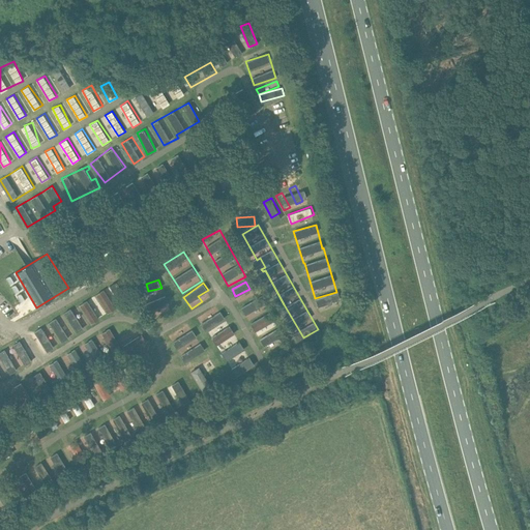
[(105,315),(120,303),(110,288),(94,299),(105,315)]
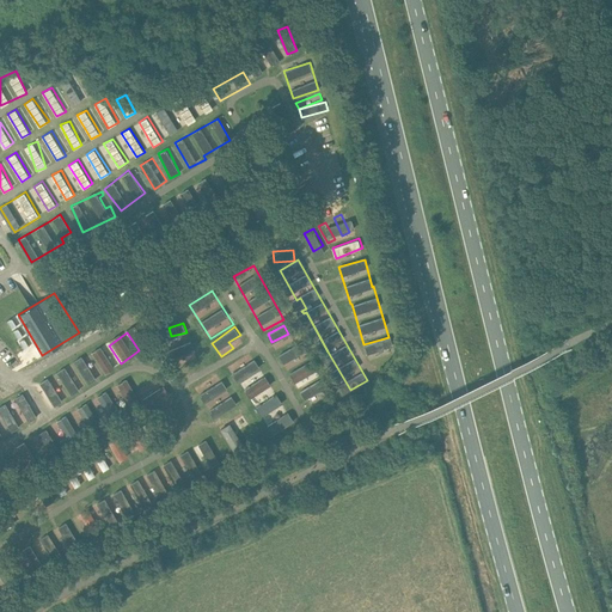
[(368,355),(395,346),(391,336),(365,346),(368,355)]
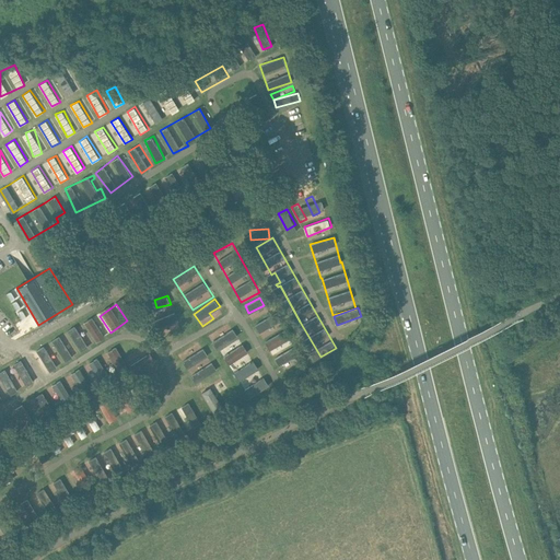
[(176,312),(160,318),(163,325),(179,319),(176,312)]
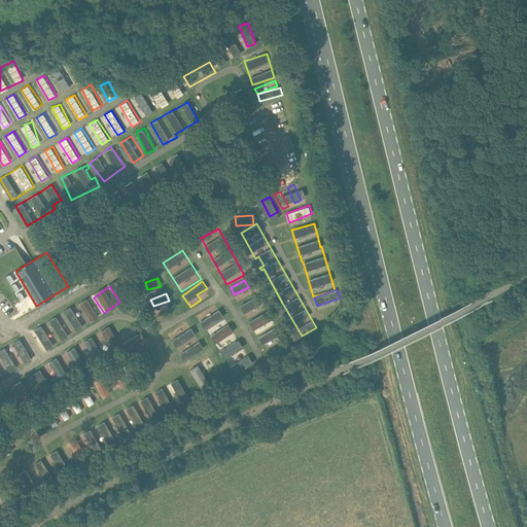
[(72,306),(64,311),(76,331),(99,317),(88,299),(79,304),(81,307),(75,311),(72,306)]
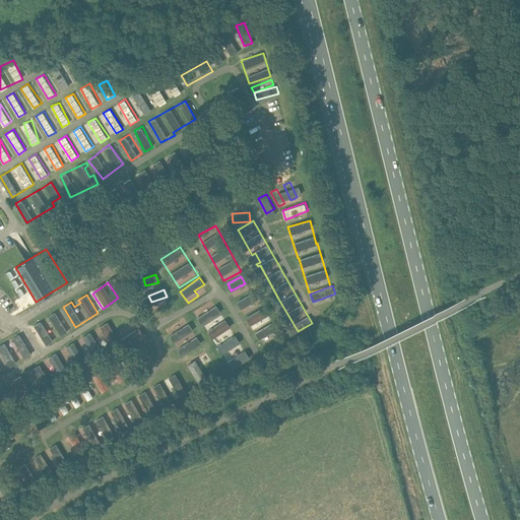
[(216,304),(197,317),(203,325),(221,311),(216,304)]
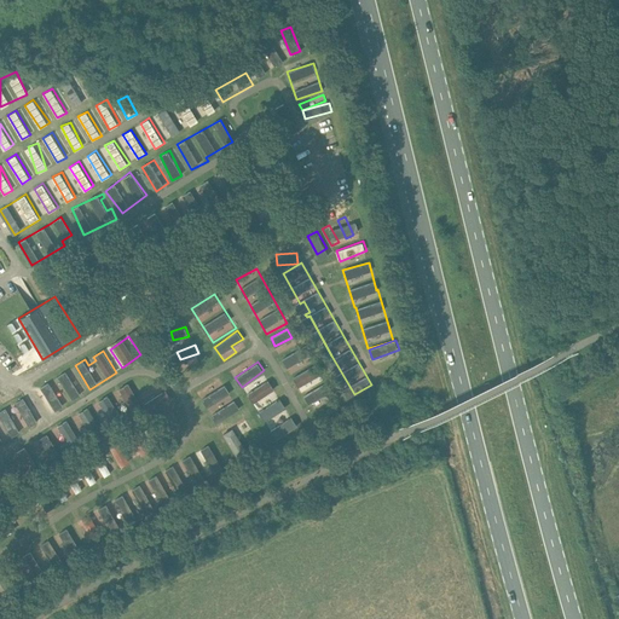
[(311,389),(323,383),(313,366),(293,377),(302,392),(311,388),(311,389)]
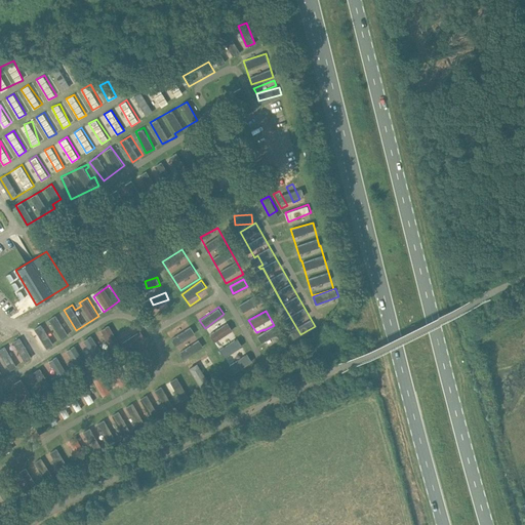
[(47,349),(70,334),(57,315),(35,328),(47,349)]
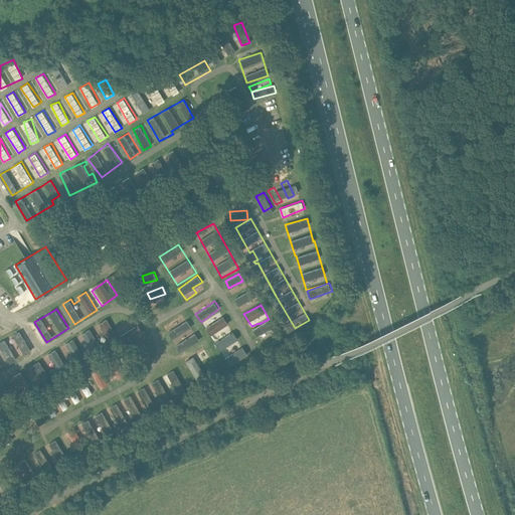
[(211,335),(229,324),(224,316),(206,327),(211,335)]
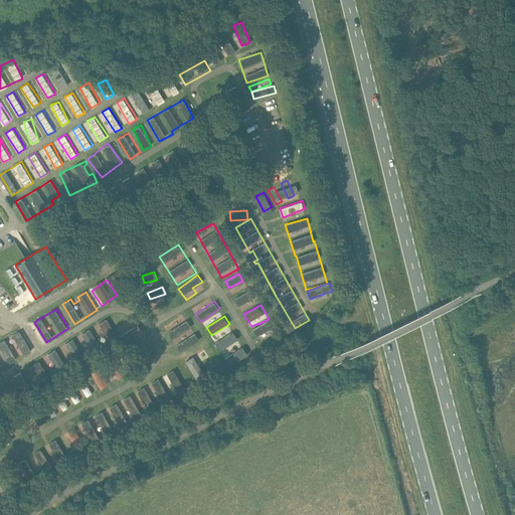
[(272,317),(252,329),(256,337),(277,325),(272,317)]
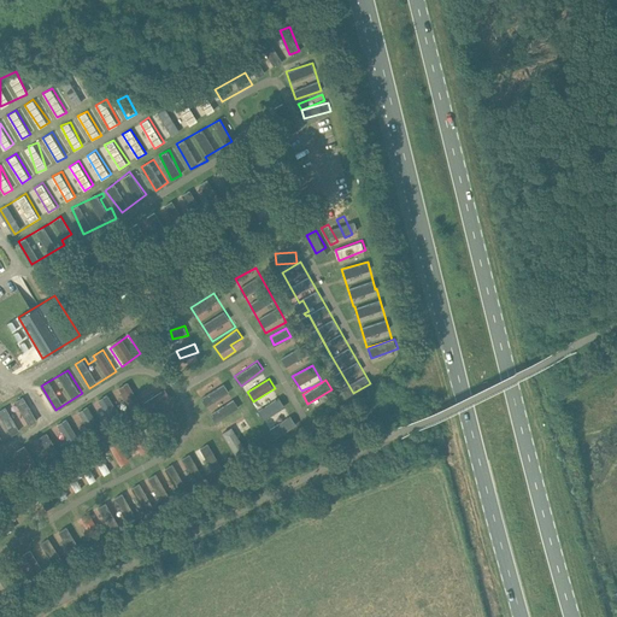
[(241,409),(224,383),(201,398),(217,423),(241,409)]
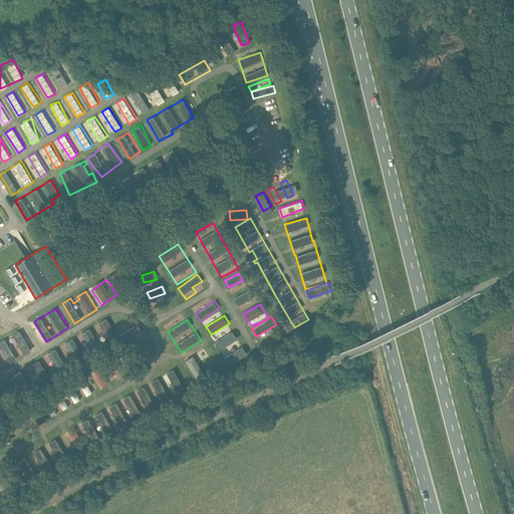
[(103,321),(82,332),(89,345),(105,338),(110,335),(103,321)]
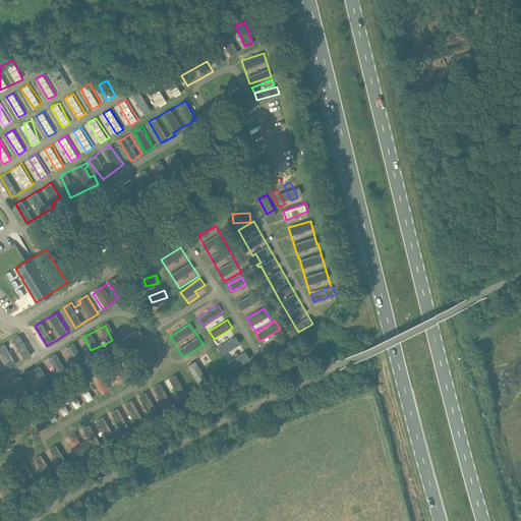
[(128,345),(146,336),(140,328),(124,338),(128,345)]
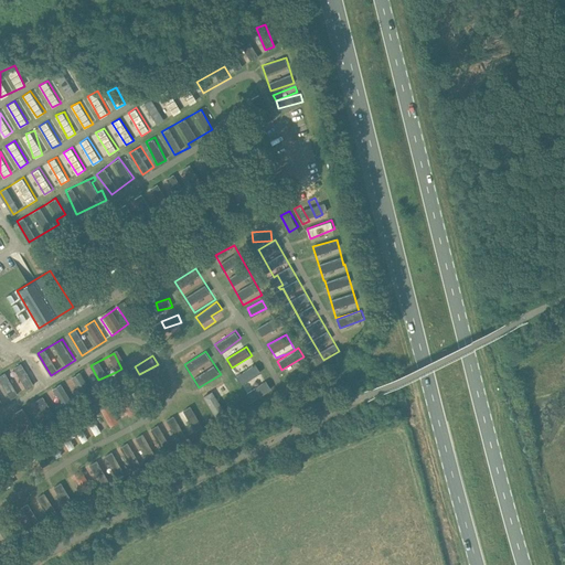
[(254,360),(243,365),(245,370),(236,374),(248,396),(267,386),(254,360)]
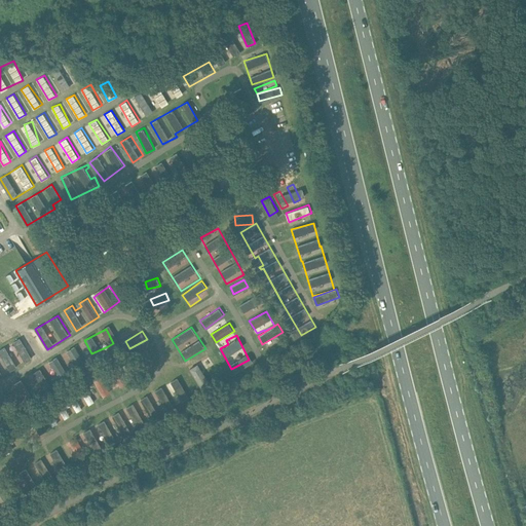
[(20,337),(0,349),(0,354),(10,371),(33,357),(20,337)]
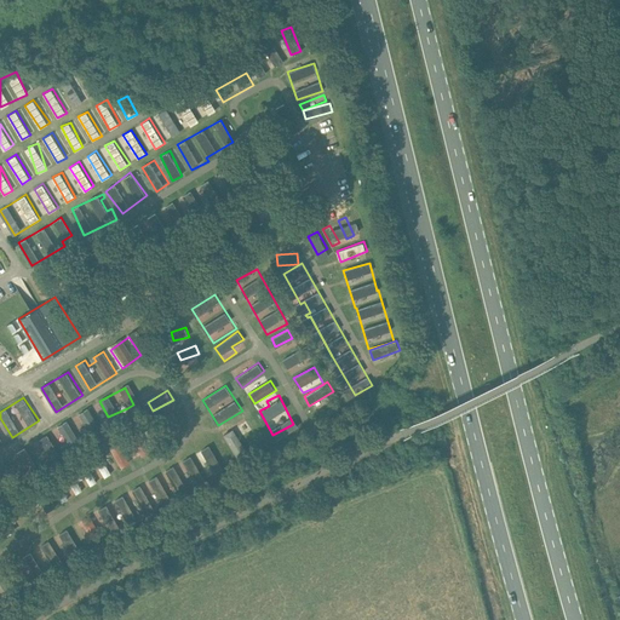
[(74,417),(84,435),(99,426),(90,408),(74,417)]
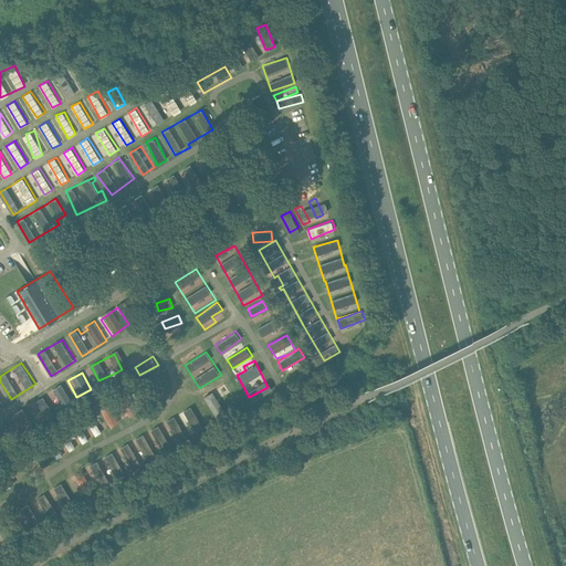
[(59,400),(69,400),(69,394),(64,394),(64,388),(59,388),(59,400)]
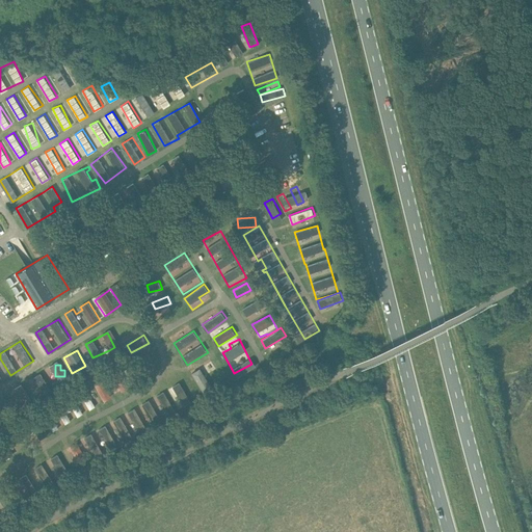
[(124,374),(115,377),(122,391),(130,388),(124,374)]
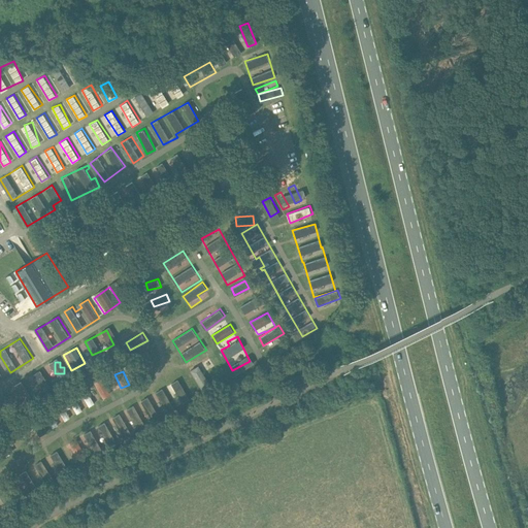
[(100,398),(110,396),(106,376),(96,378),(100,398)]
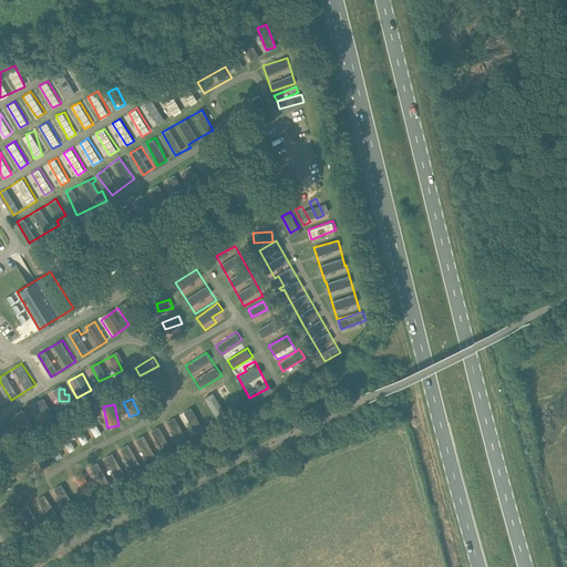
[(167,422),(179,441),(188,435),(177,416),(167,422)]
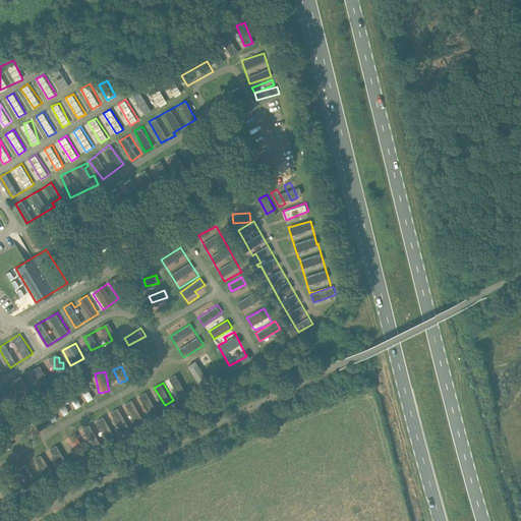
[(85,384),(80,387),(89,401),(94,398),(85,384)]
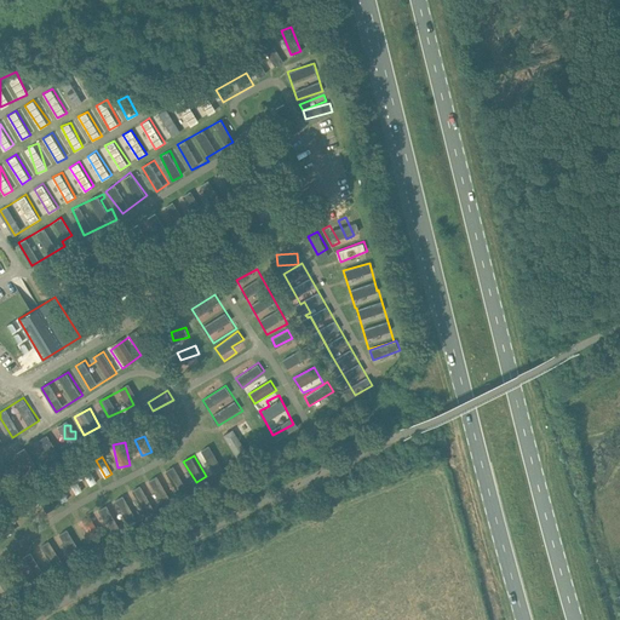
[(90,486),(97,482),(89,466),(82,469),(90,486)]
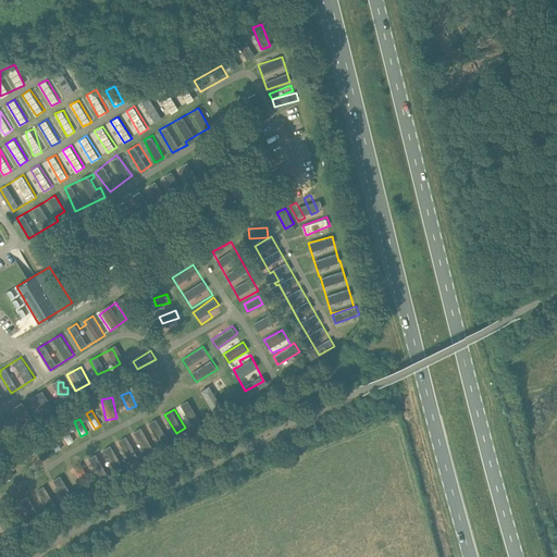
[(62,477),(37,487),(47,507),(64,499),(60,490),(66,486),(62,477)]
